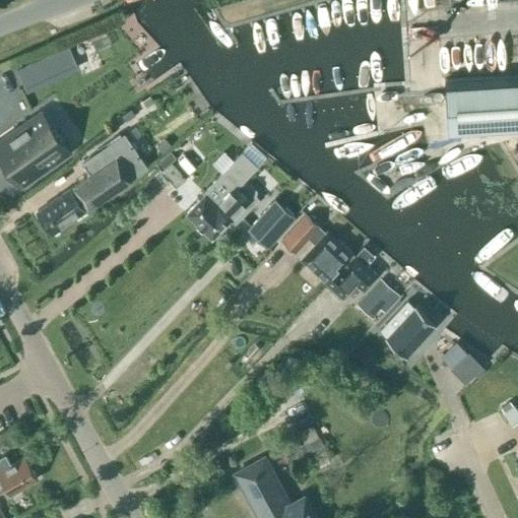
[(43,60),(18,71),(26,88),(51,76),(43,60)]
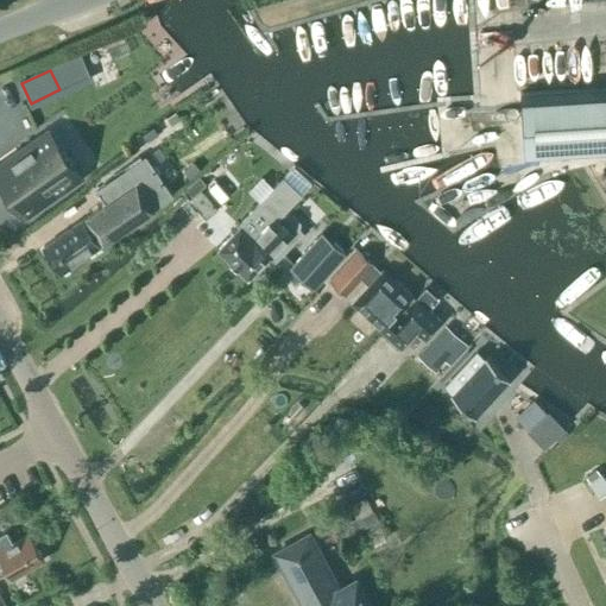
[(605,88),(521,95),(525,159),(605,153),(605,88)]
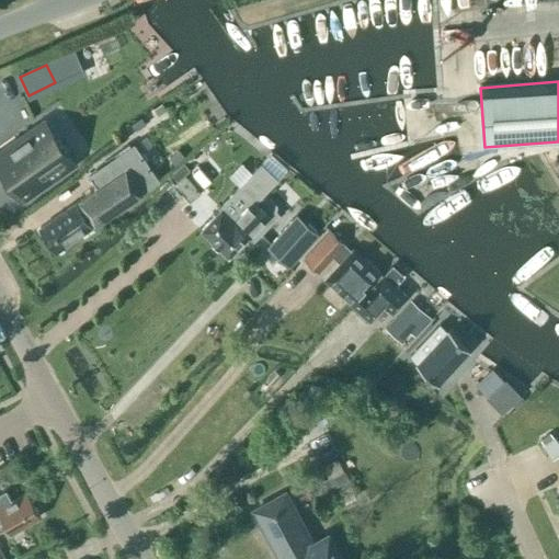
[(47,121),(0,152),(0,171),(24,206),(79,168),(47,121)]
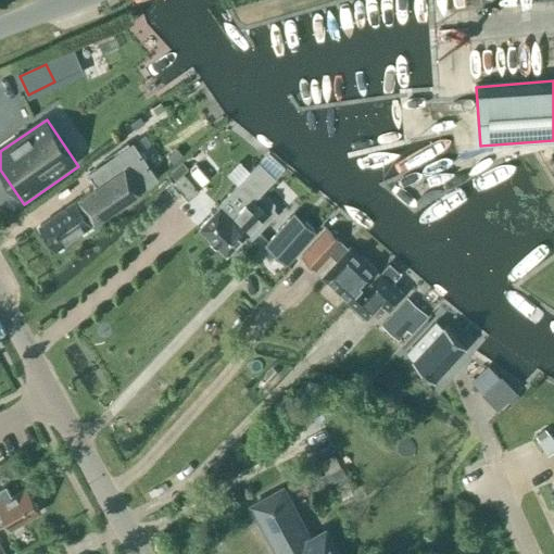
[(142,120),(131,127),(136,134),(147,125),(142,120)]
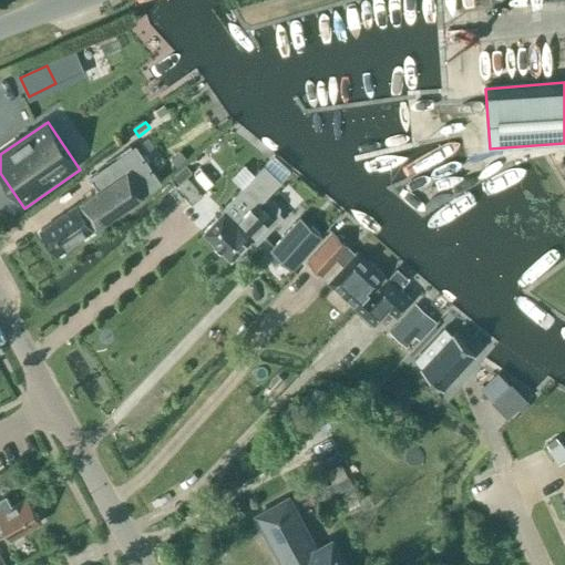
[(145,196),(144,195),(161,184),(137,149),(92,180),(100,192),(42,232),(59,256),(145,196)]
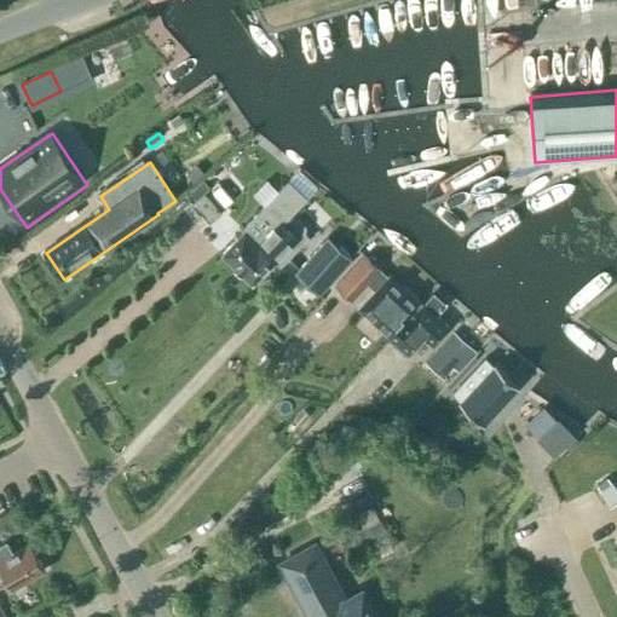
[(206,177),(199,168),(189,176),(196,184),(206,177)]
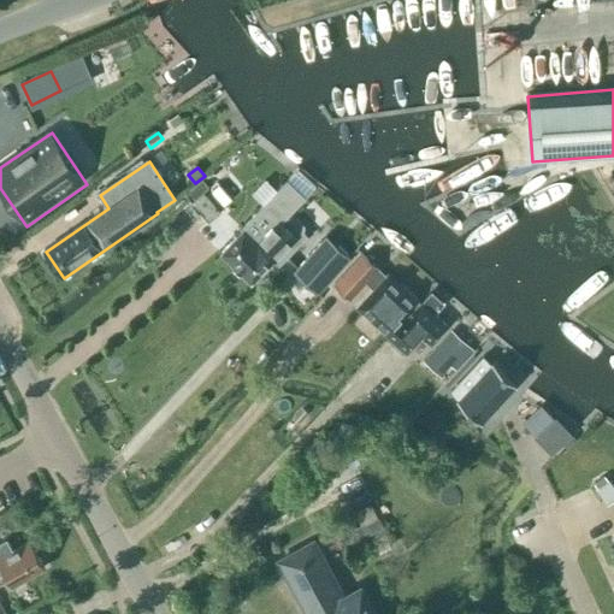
[(211,189),(204,182),(190,194),(196,201),(205,194),(211,189)]
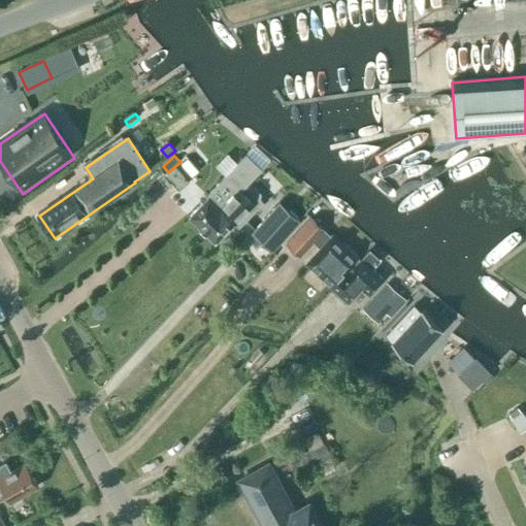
[(208,198),(210,199),(235,225),(239,229),(260,208),(242,191),(262,171),(248,158),(208,198)]
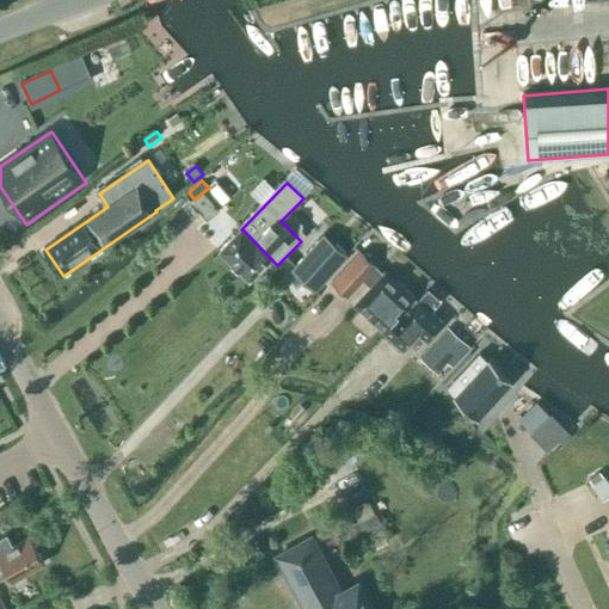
[(221,253),(251,282),(272,260),(244,231),(221,253)]
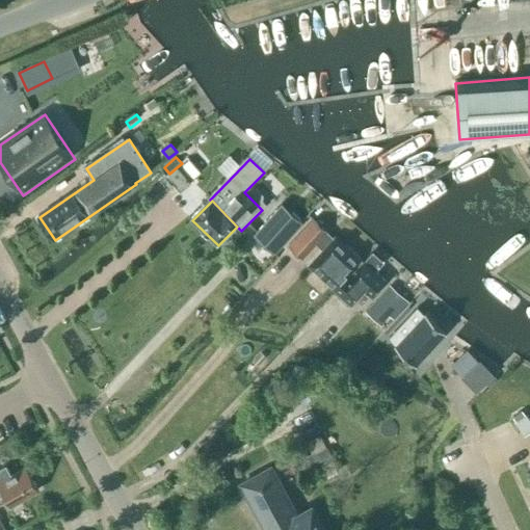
[(302,223),(292,214),(288,219),(281,212),(257,238),(275,255),(302,223)]
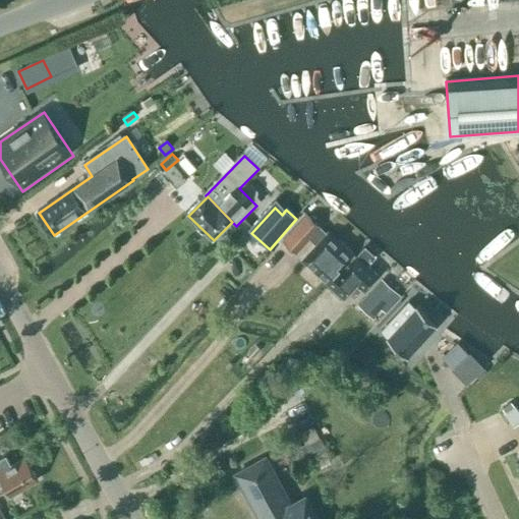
[(327,284),(341,269),(337,266),(342,261),(343,260),(347,264),(354,255),(341,243),(339,246),(307,217),(284,241),(298,254),(310,240),(316,245),(302,262),(327,284)]
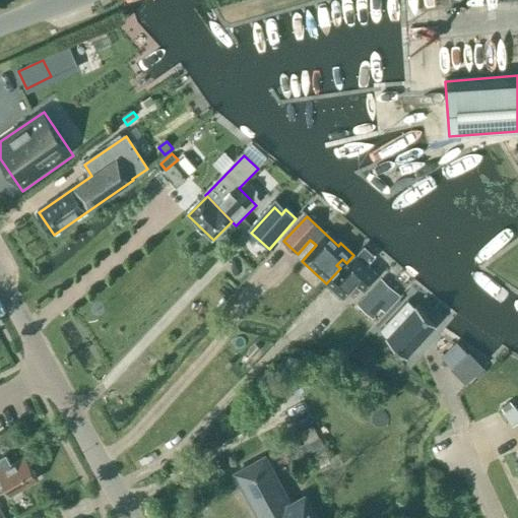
[(357,257),(348,266),(341,260),(336,265),(340,268),(326,283),(344,300),(359,284),(365,292),(378,277),(357,257)]
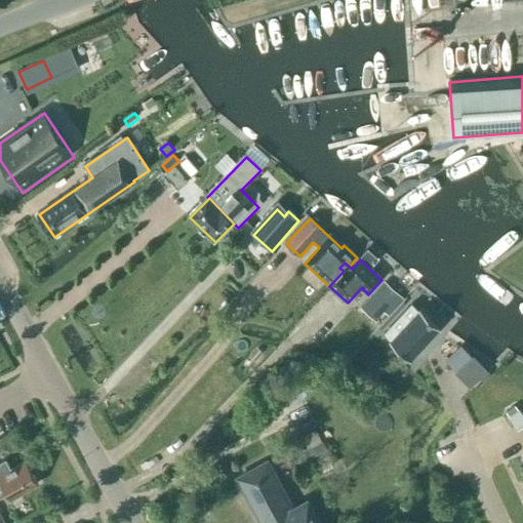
[(403,303),(385,285),(371,299),(390,316),(403,303)]
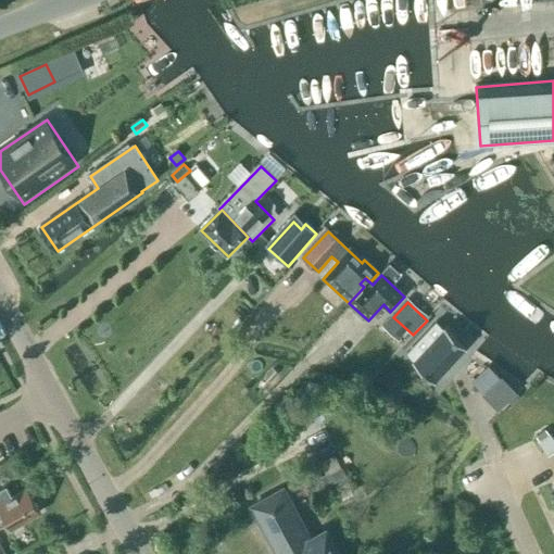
[(448,327),(440,320),(415,347),(423,353),(416,360),(437,380),(469,345),(449,326),(448,327)]
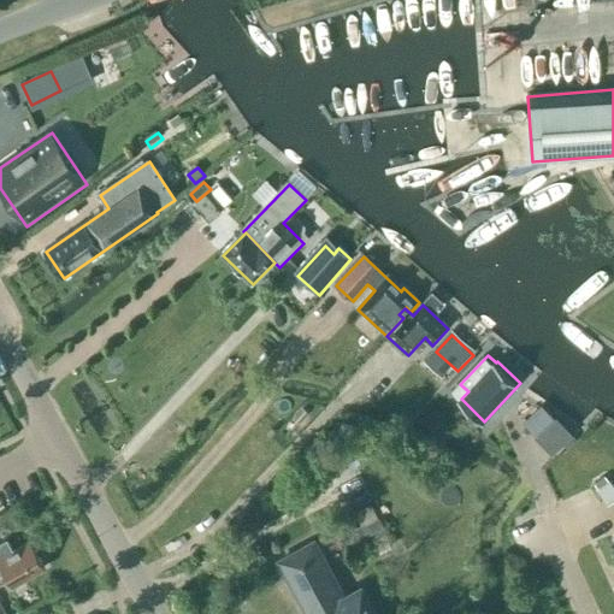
[(576,438),(559,420),(538,441),(554,458),(576,438)]
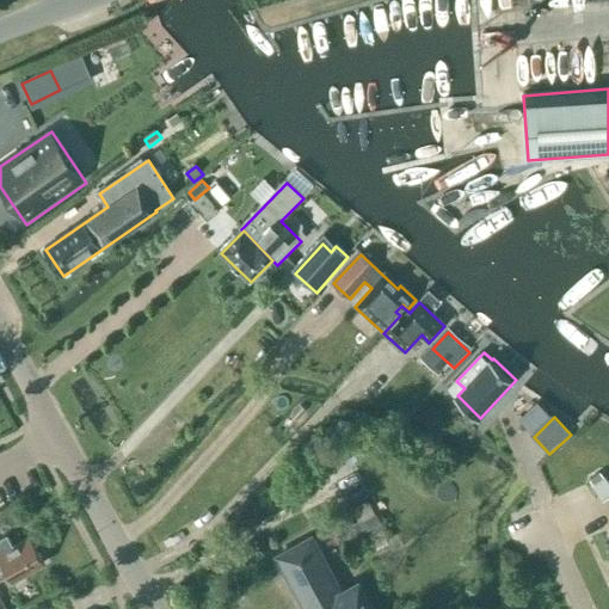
[(376,551),(391,543),(382,528),(387,524),(381,514),(376,515),(369,502),(355,510),(362,523),(342,534),(349,546),(368,535),(376,551)]
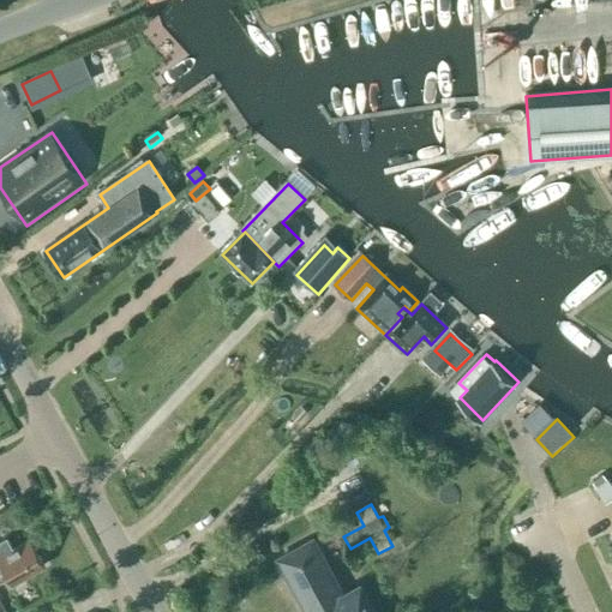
[(0,575),(6,573),(13,586),(46,567),(33,541),(15,551),(9,539),(0,543),(0,575)]
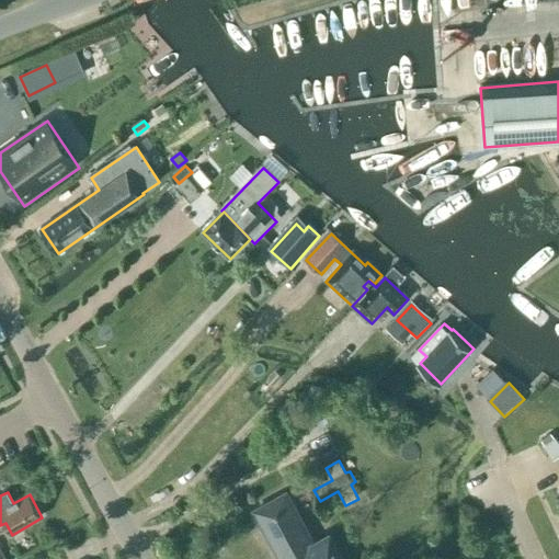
[(340,558),(329,538),(314,546),(286,495),(257,512),(281,558),(340,558)]
